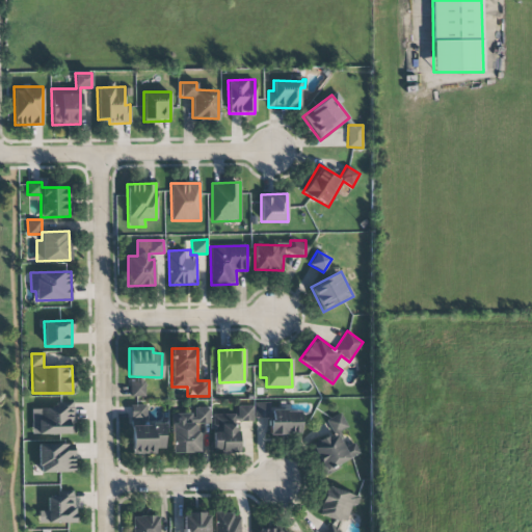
[(130,396),(144,397),(144,380),(130,380),(130,396)]
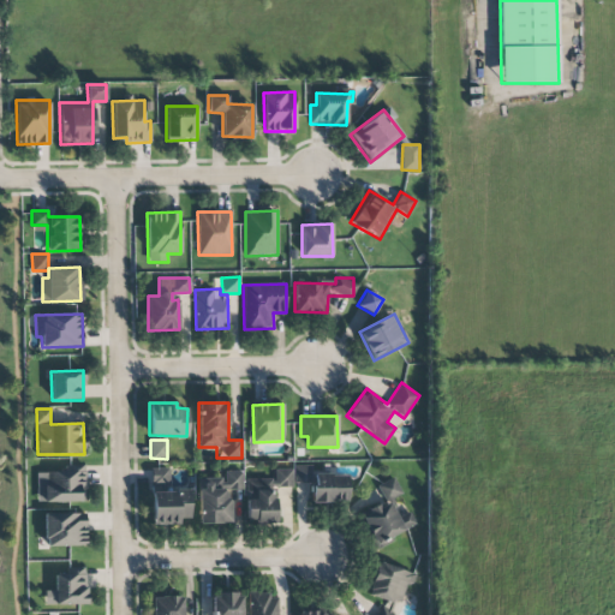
[(311,503),(347,502),(347,475),(311,476),(311,465),(293,466),(294,483),(311,483),(311,503)]
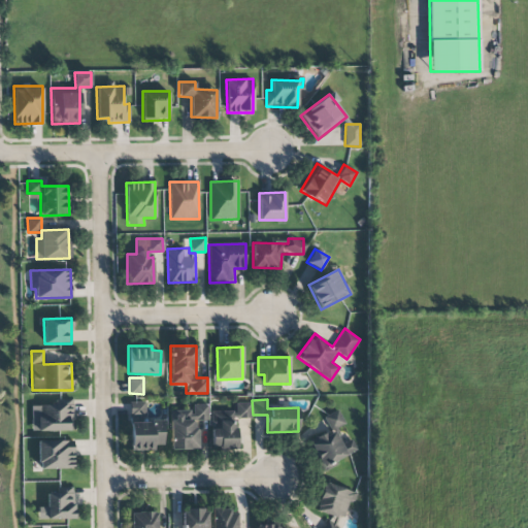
[(72,431),(71,402),(37,402),(38,431),(72,431)]
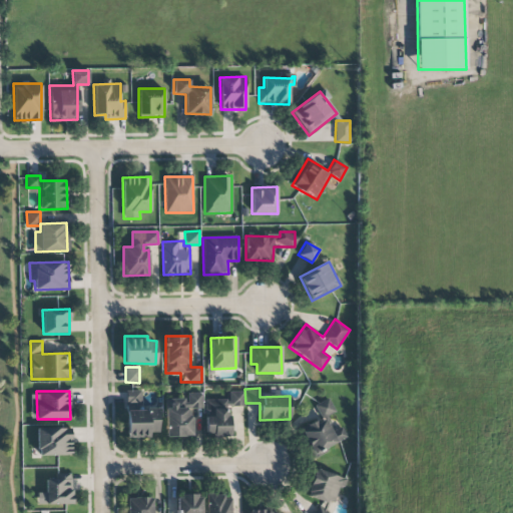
[(140,391),(125,391),(126,409),(140,409),(140,391)]
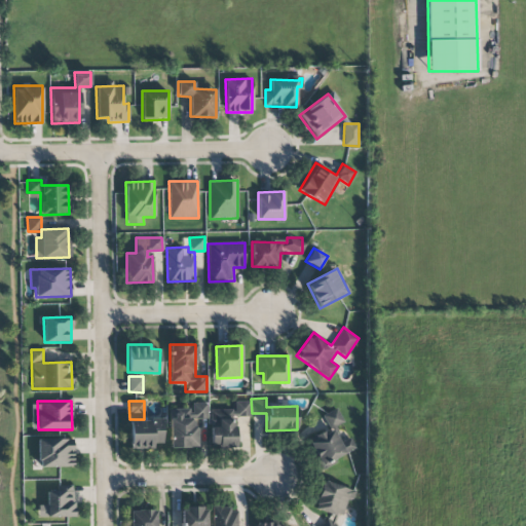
[(250,416),(250,402),(234,402),(235,417),(250,416)]
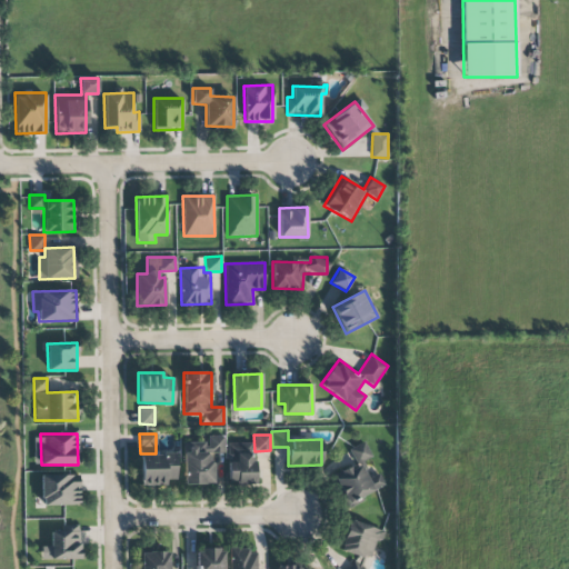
[(183,485),(211,483),(211,453),(225,452),(223,436),(207,437),(207,443),(182,443),(183,485)]
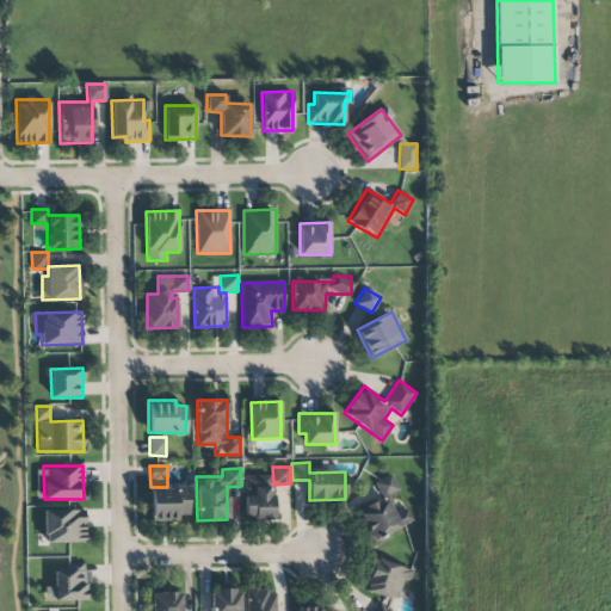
[(400,491),(390,474),(375,482),(384,499),(400,491)]
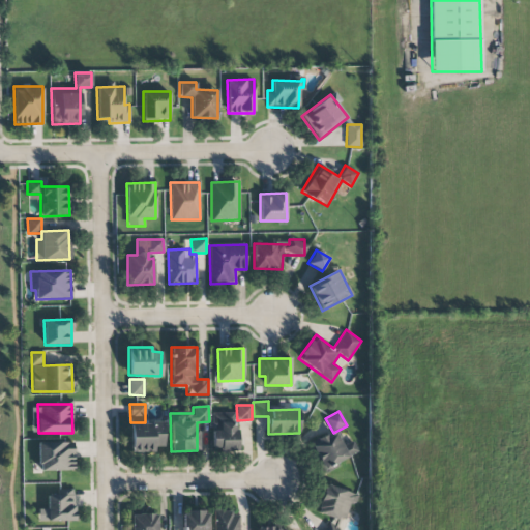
[(236,413),(211,413),(211,451),(237,451),(236,413)]
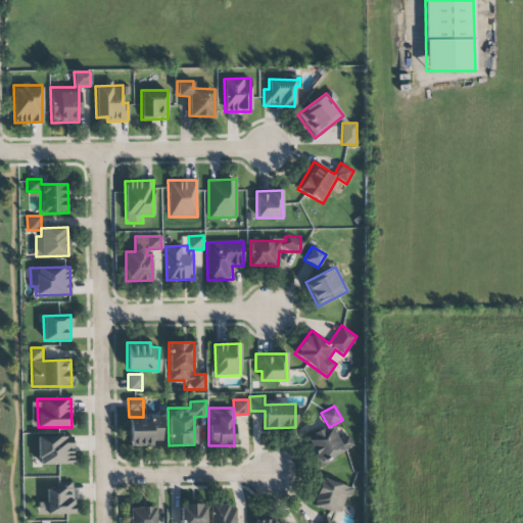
[(129,446),(152,446),(152,441),(161,440),(160,418),(129,418),(129,446)]
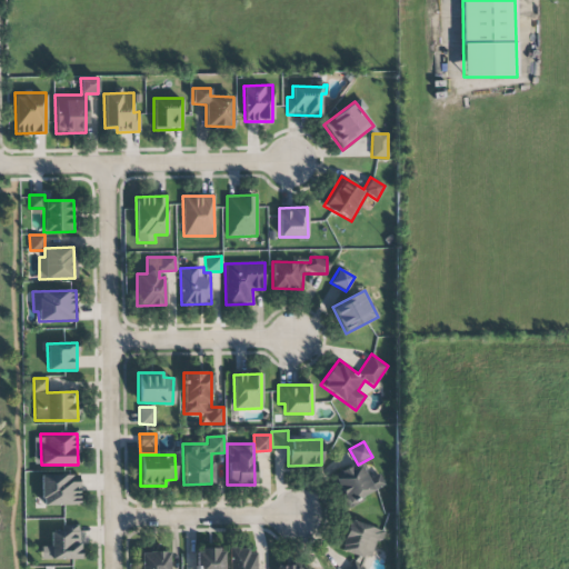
[(348,505),(385,483),(378,473),(368,479),(360,465),(352,469),(350,466),(331,477),(348,505)]
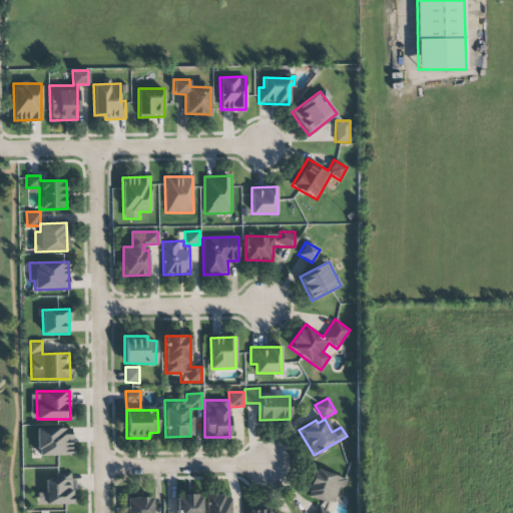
[(71,428),(37,428),(37,455),(71,455),(71,428)]
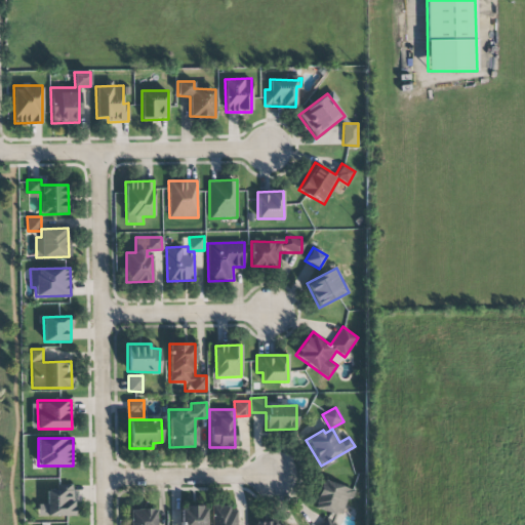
[(313,506),(339,517),(348,498),(351,499),(354,491),(324,478),(313,506)]
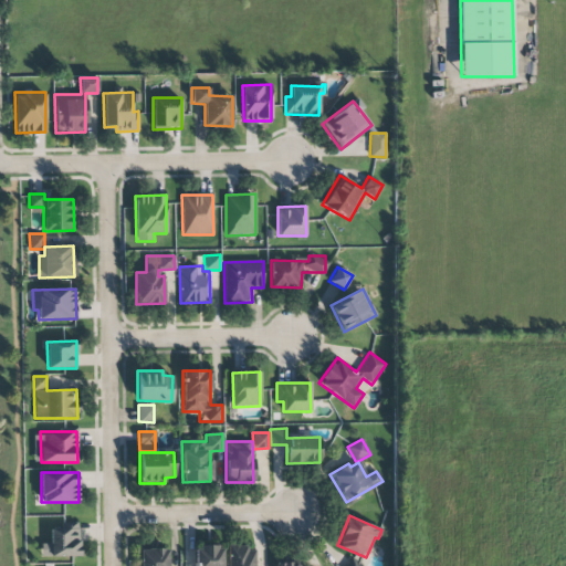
[(50,528),(50,543),(40,544),(41,557),(80,556),(79,523),(62,523),(62,528),(50,528)]
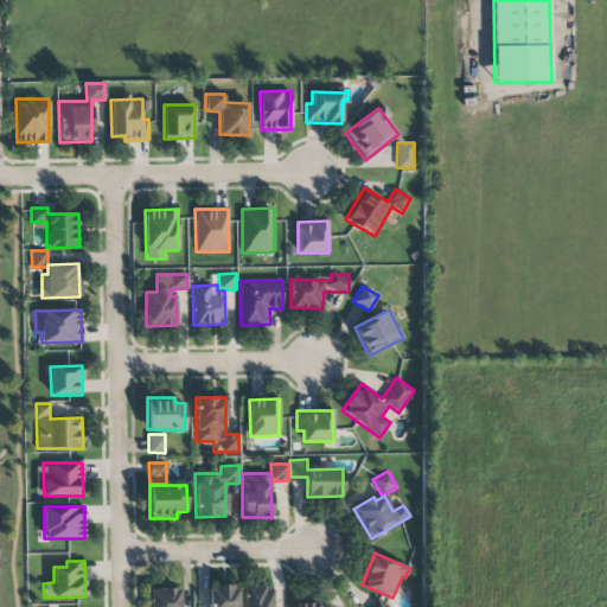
[(240,606),(238,585),(210,586),(210,606),(240,606)]
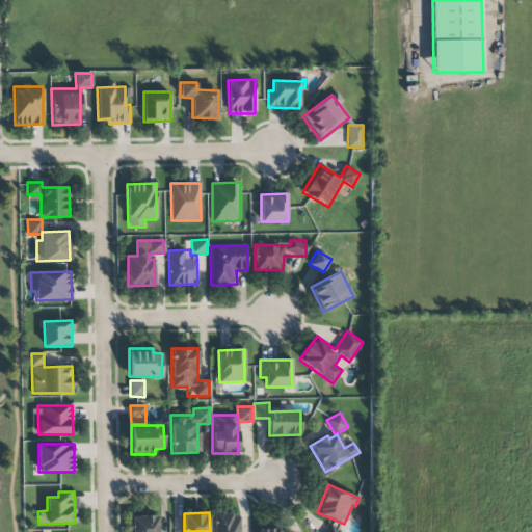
[(240,531),(240,513),(214,514),(214,531),(240,531)]
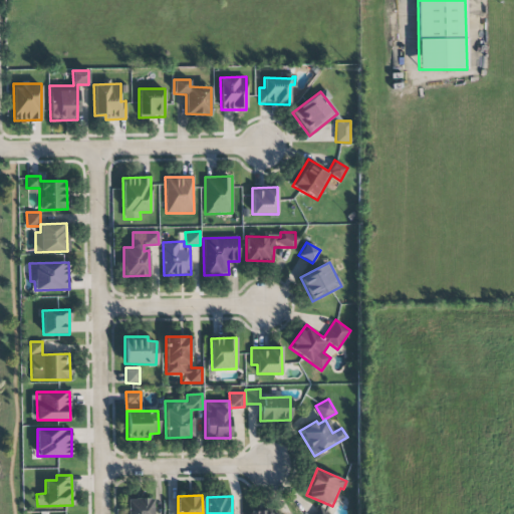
[(126,513),(153,513),(154,499),(127,498),(126,513)]
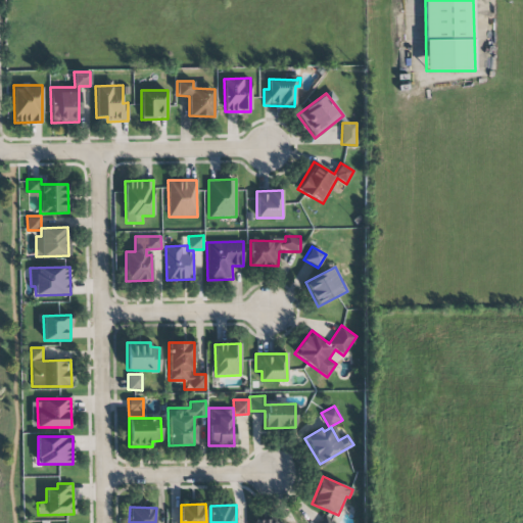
All buildings are outlined.
